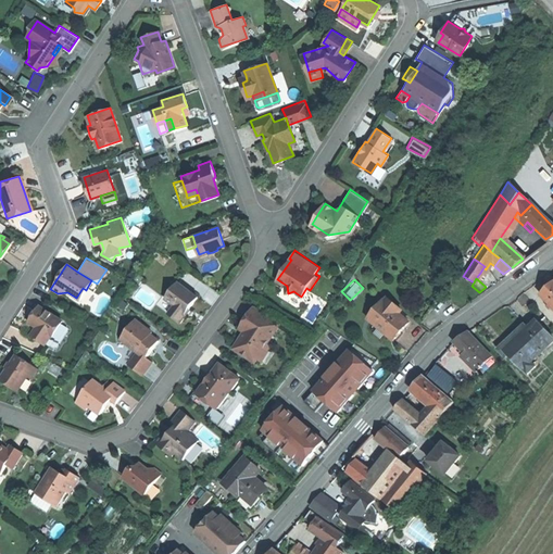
[(552,280),(552,279),(544,287),(538,293),(552,310),(552,280)]
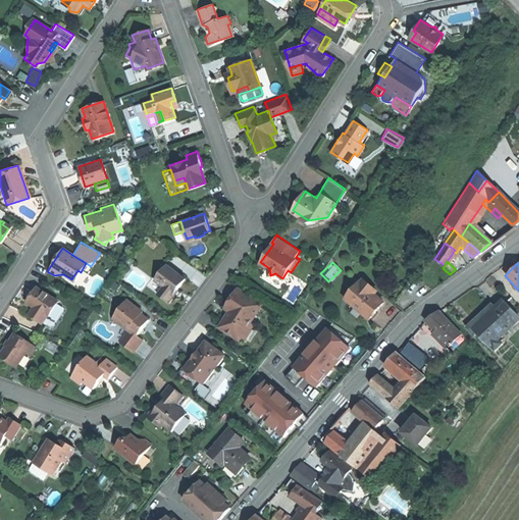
[(186,278),(166,263),(155,278),(163,286),(157,294),(168,301),(176,290),(186,278)]
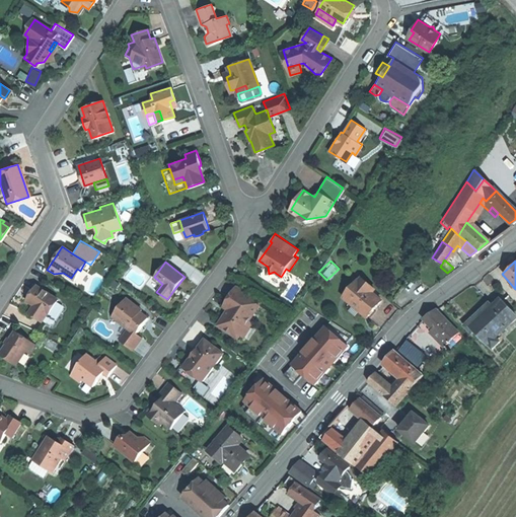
[(74,280),(80,271),(77,269),(71,278),(74,280)]
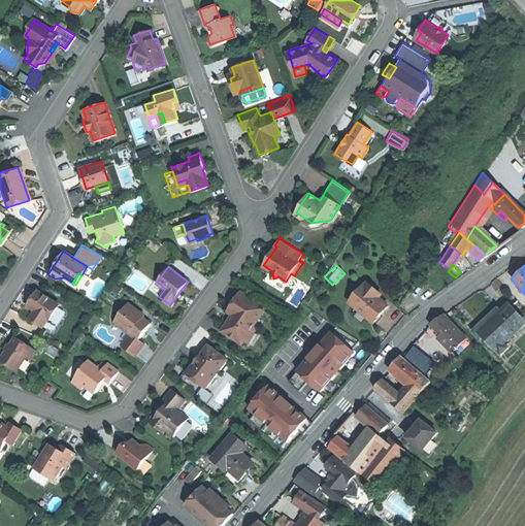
[(347,302),(371,322),(371,321),(378,314),(381,310),(386,304),(376,297),(370,292),(373,289),(365,282),(362,286),(361,285),(352,295),(352,296),(347,302)]
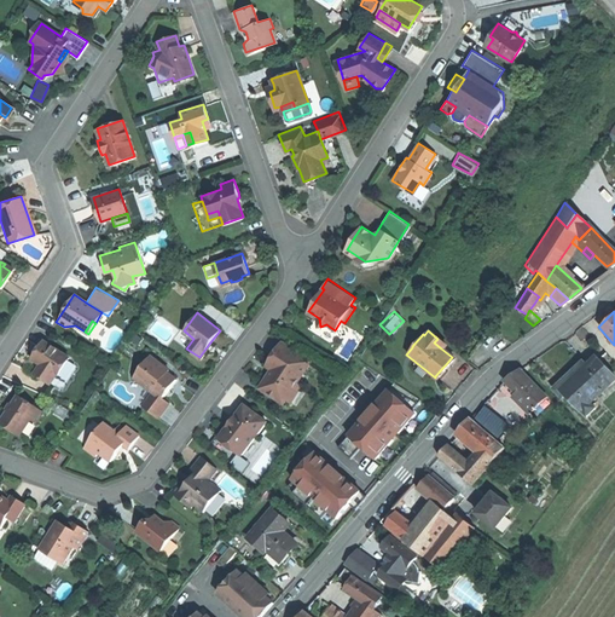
[(444,345),(437,339),(434,342),(441,349),(444,345)]
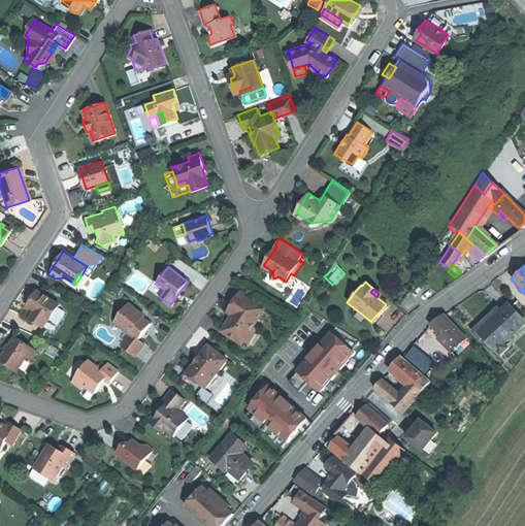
[(223,329),(241,341),(265,306),(241,290),(232,303),(236,305),(231,314),(233,315),(223,329)]
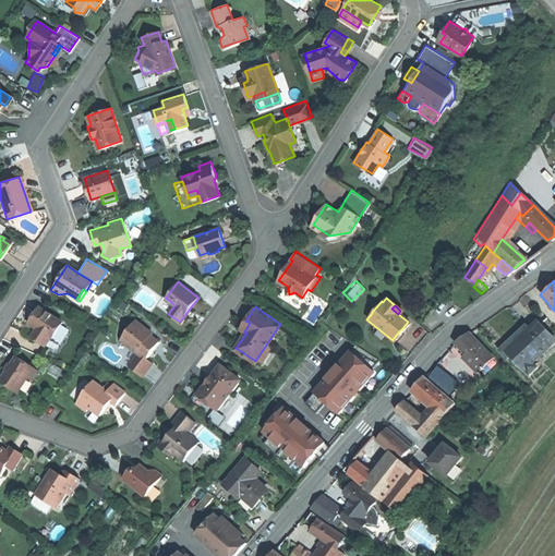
[(34,315),(29,323),(36,326),(31,336),(45,345),(50,336),(51,337),(61,322),(39,307),(34,315)]
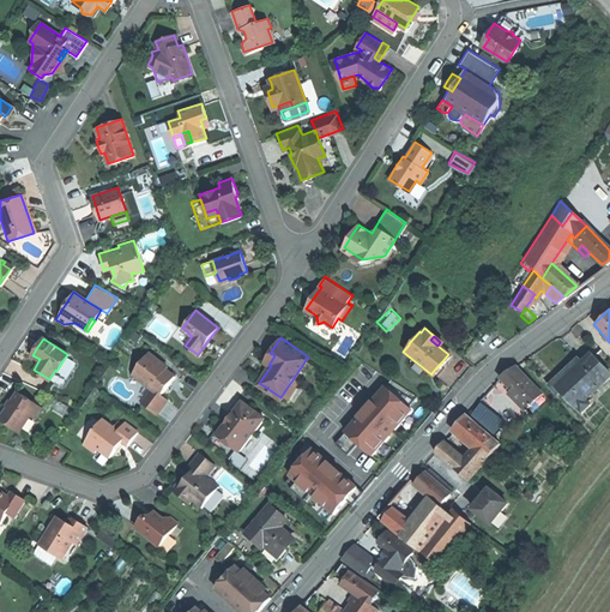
[(566,381),(557,389),(559,389),(573,405),(574,405),(580,409),(589,401),(584,396),(609,371),(589,351),(579,360),(562,377),(566,381)]
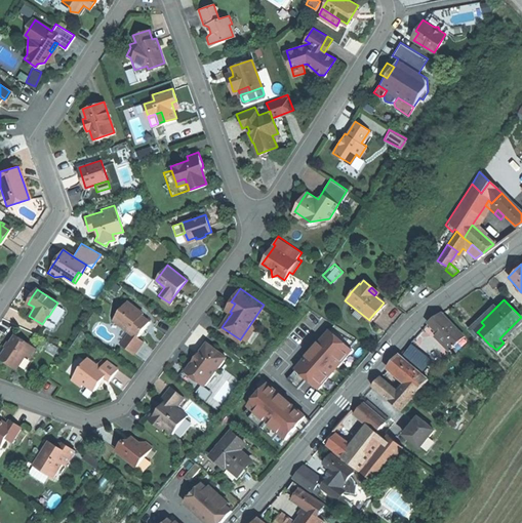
[(127,300),(113,318),(129,331),(120,343),(132,353),(143,340),(137,336),(144,329),(150,321),(141,314),(142,312),(127,300)]
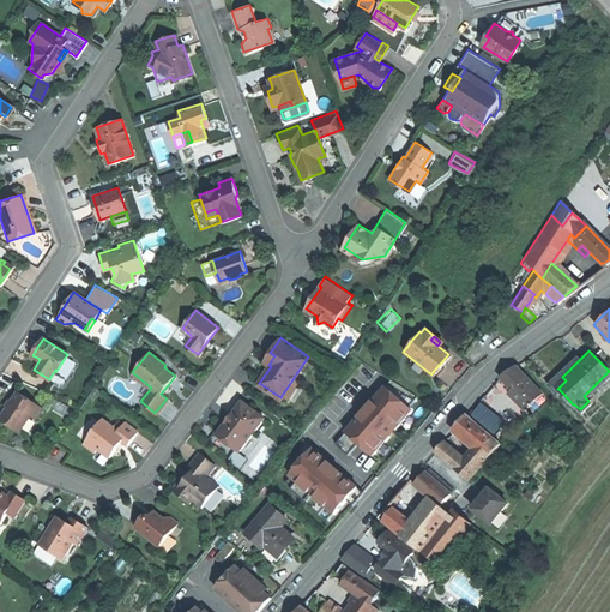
[(264,361),(269,365),(275,355),(270,353),(267,357),(264,361)]
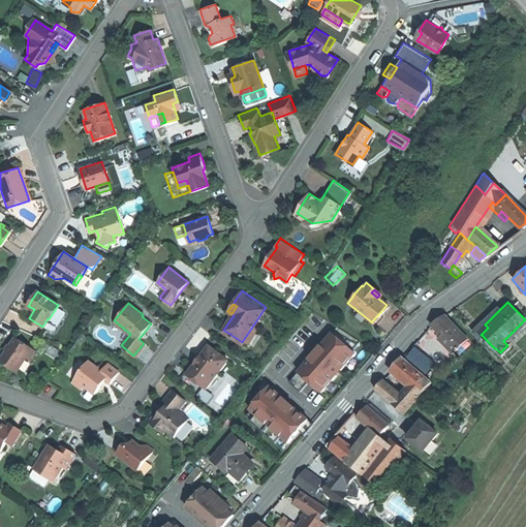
[(478,338),(482,335),(481,335),(488,328),(485,324),(499,310),(496,307),(488,314),(471,331),(478,338)]
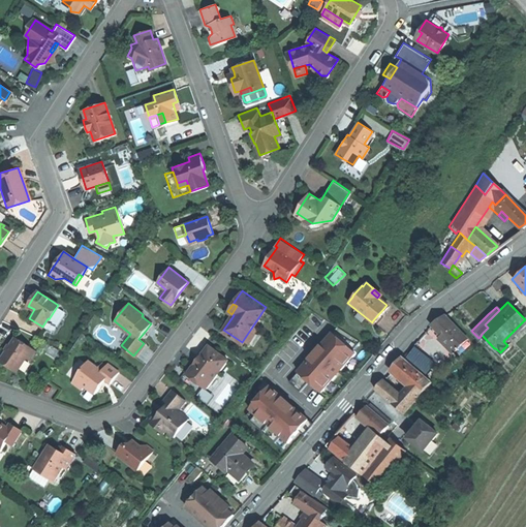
[(436,318),(429,323),(437,332),(440,335),(454,349),(465,338),(442,314),(436,318)]
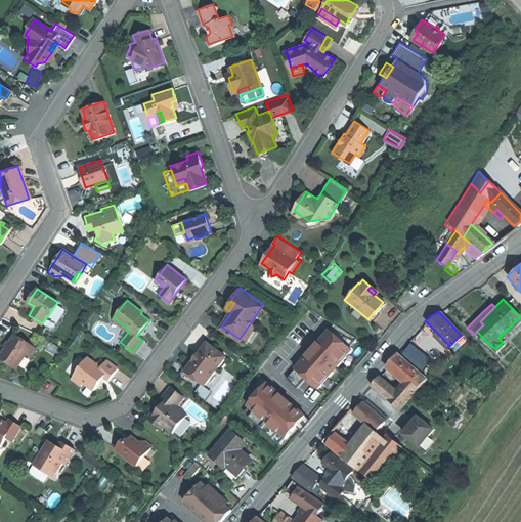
[(303,378),(315,388),(348,348),(346,346),(352,338),(332,321),(284,379),(295,387),(303,378)]
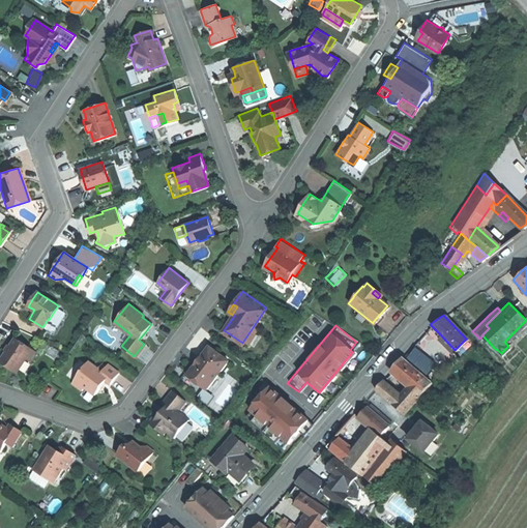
[(450,353),(455,350),(441,335),(437,340),(444,347),(450,353)]
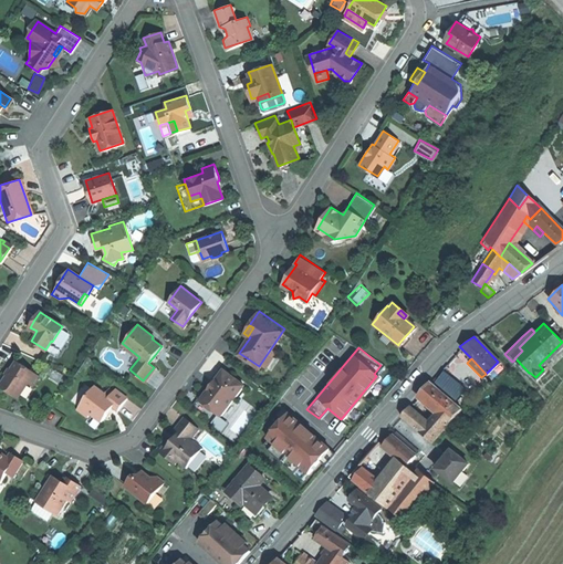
[(38,376),(16,361),(7,373),(0,384),(18,395),(25,383),(31,386),(38,376)]
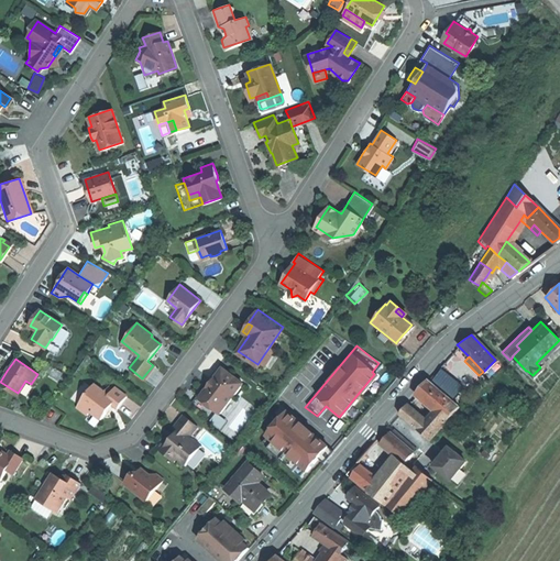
[(472,370),(472,369),(464,361),(463,362),(472,370)]
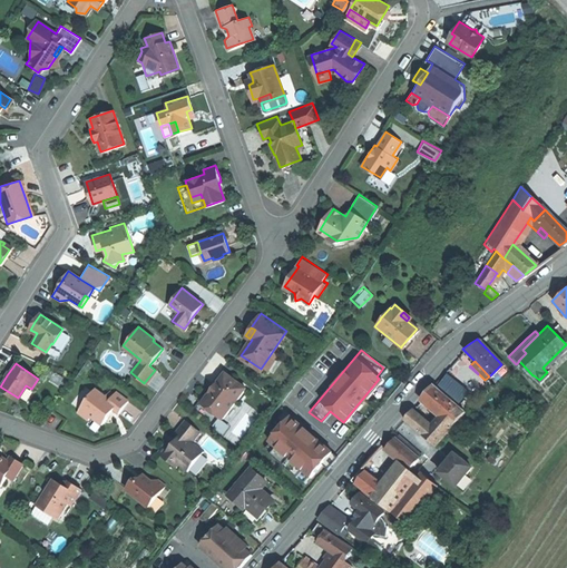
[(202,402),(223,418),(235,401),(246,387),(221,369),(212,382),(215,383),(217,385),(213,392),(211,390),(202,402)]
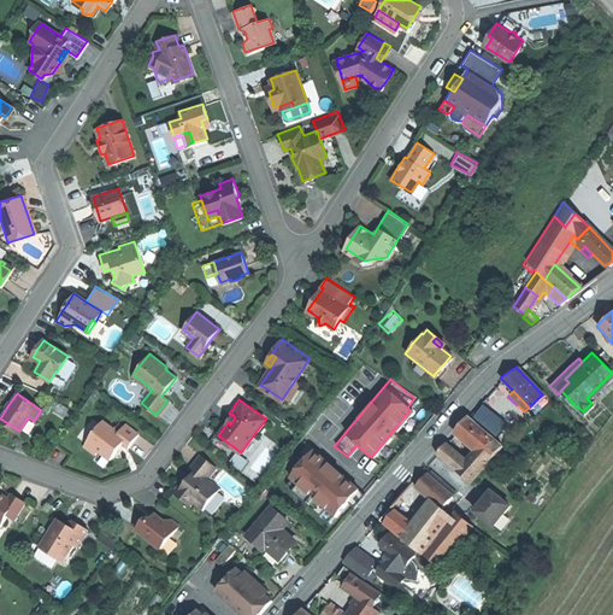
[(467,416),(483,429),(494,416),(478,403),(467,416)]
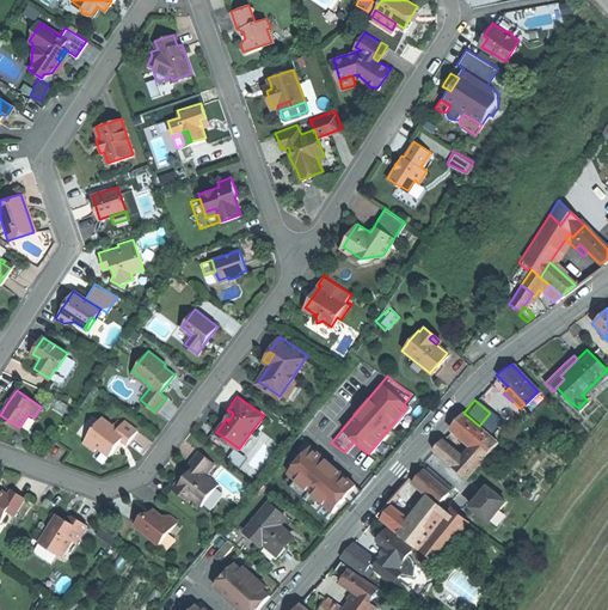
[(450,427),(472,445),(474,449),(487,434),(484,431),(483,432),(461,414),(456,421),(450,427)]
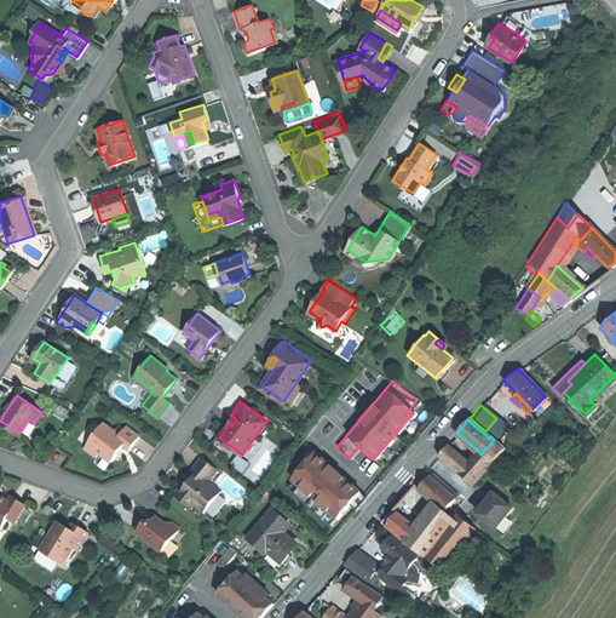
[(488,431),(494,438),(505,425),(499,419),(488,431)]
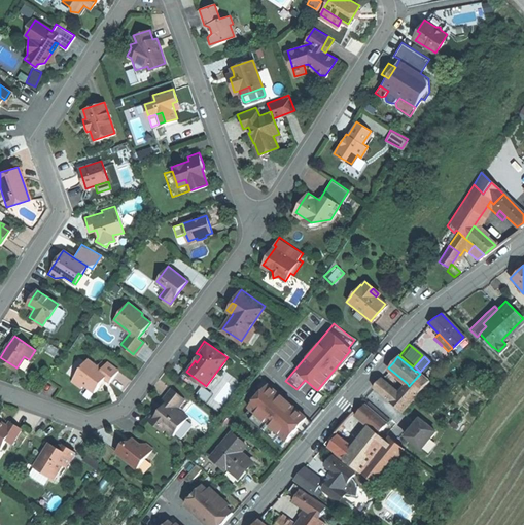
[(86,358),(71,379),(81,386),(83,384),(94,392),(100,384),(105,377),(109,381),(117,370),(107,361),(105,363),(100,359),(96,365),(86,358)]
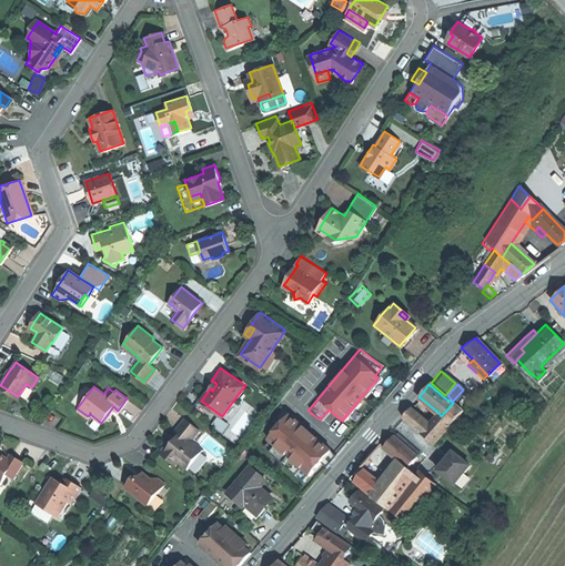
[(242,405),(234,400),(222,416),(201,401),(199,400),(193,406),(219,425),(230,421),(242,405)]
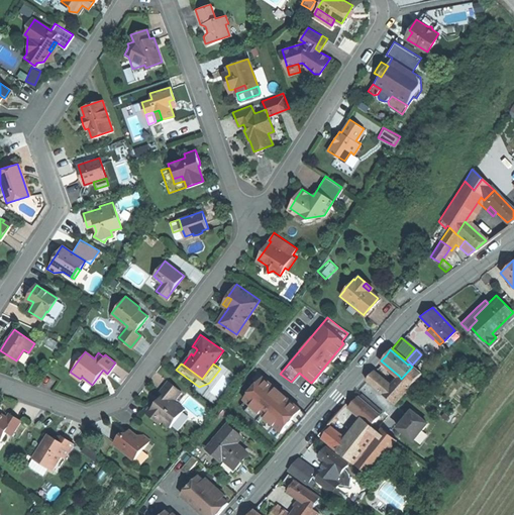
[(389,387),(371,372),(364,380),(392,405),(419,373),(412,367),(401,379),(399,376),(389,387)]
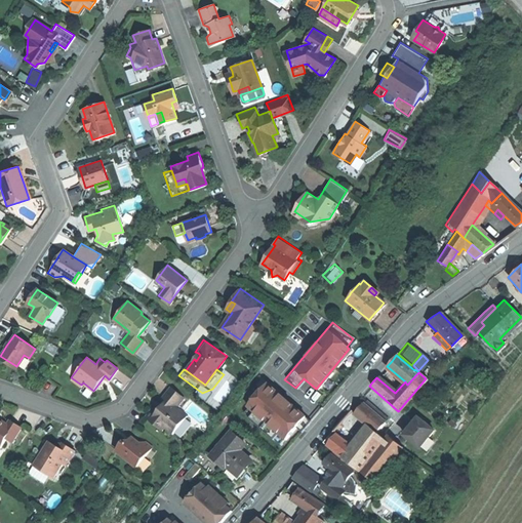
[(250,389),(255,394),(245,405),(246,406),(251,411),(247,417),(246,417),(272,439),(272,438),(277,433),(282,438),(283,438),(293,427),(299,431),(304,426),(309,420),(259,377),(250,389)]
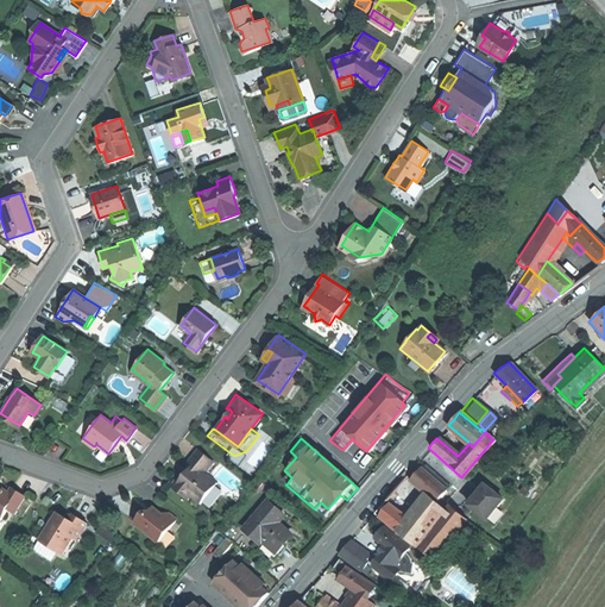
[(169,482),(189,498),(191,495),(201,502),(202,500),(215,485),(218,481),(205,471),(214,460),(197,448),(188,461),(191,464),(188,469),(186,473),(180,469),(169,482)]
